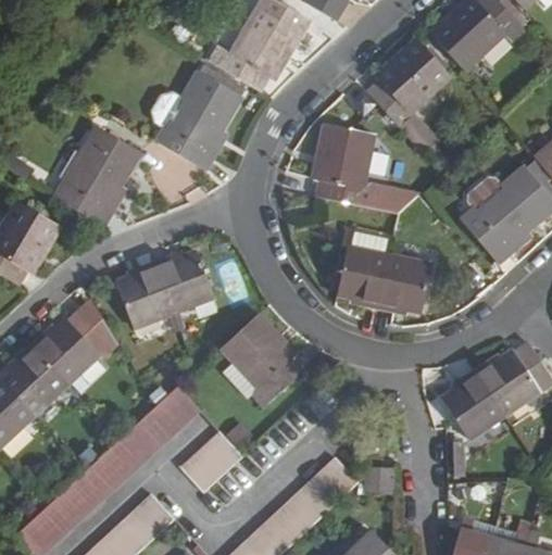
[(310,17),(279,0),(256,0),(246,21),(227,51),(220,47),(211,61),(261,90),(268,77),(273,79),(310,17)]
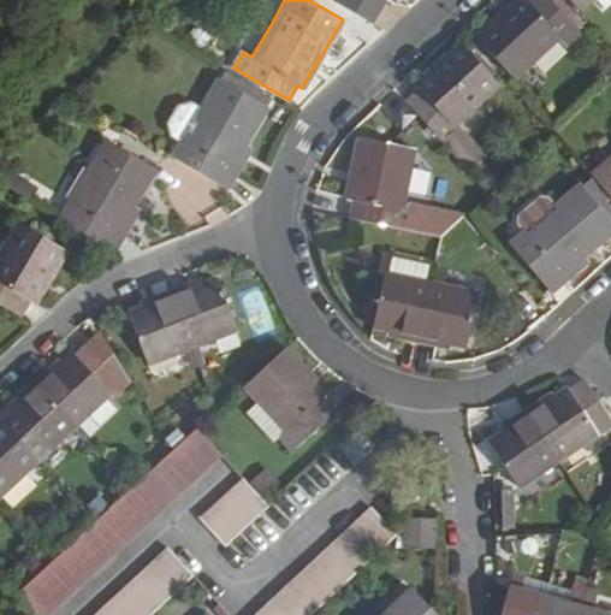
[(272,23),(284,0),(261,0),(254,13),(272,23)]
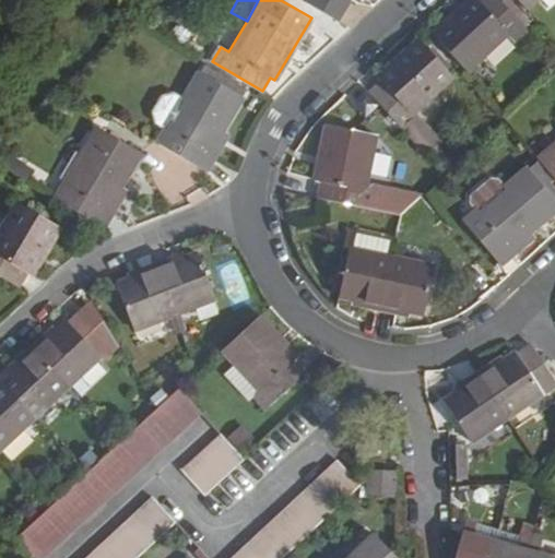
[(307,0),(338,19),(347,0),(356,0),(307,0)]
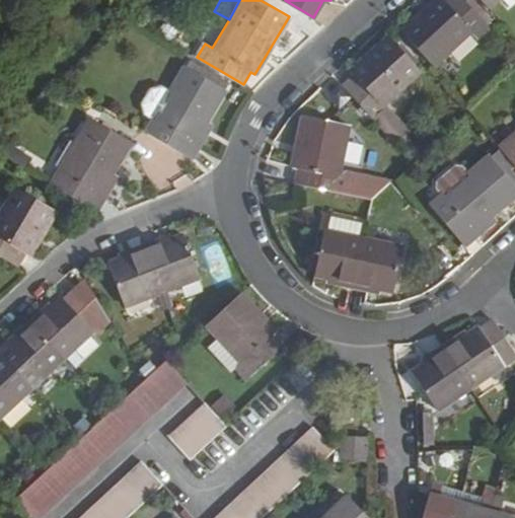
[(435,0),(401,31),(436,67),(474,31),(481,39),(491,28),(463,0),(435,0)]
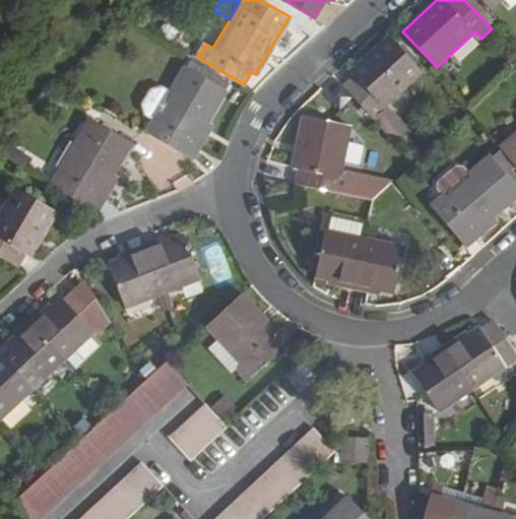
[(484,0),(493,9),(502,0),(484,0)]
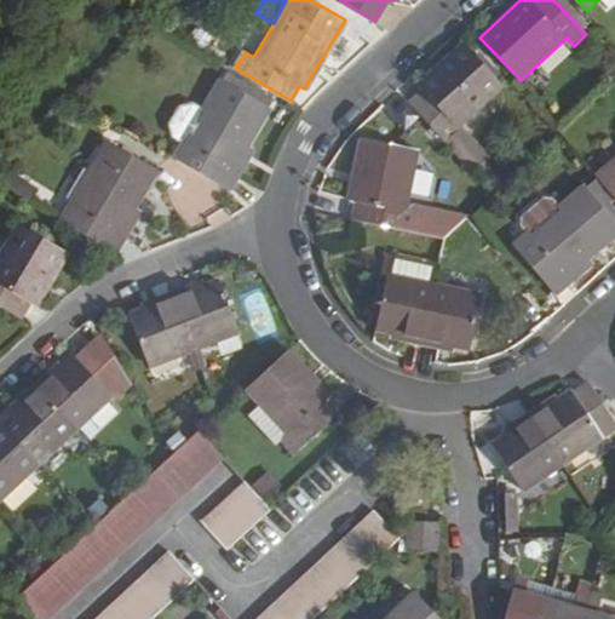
[(421,90),(408,102),(453,149),(467,137),(459,129),(504,87),(463,44),(417,86),(421,90)]
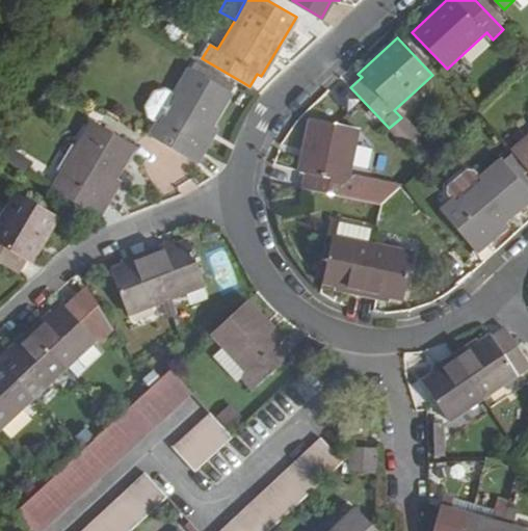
[(227,89),(185,64),(170,91),(156,117),(147,134),(195,161),(215,126),(207,122),(227,89)]
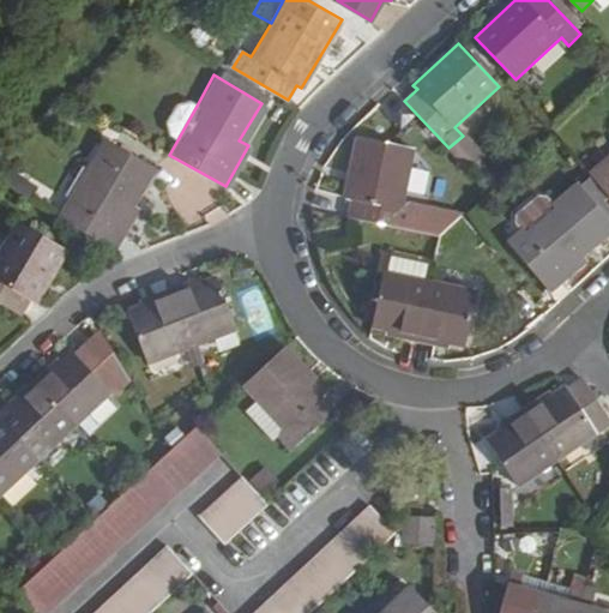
[(168,130),(180,136),(197,106),(185,100),(174,103),(166,119),(168,130)]
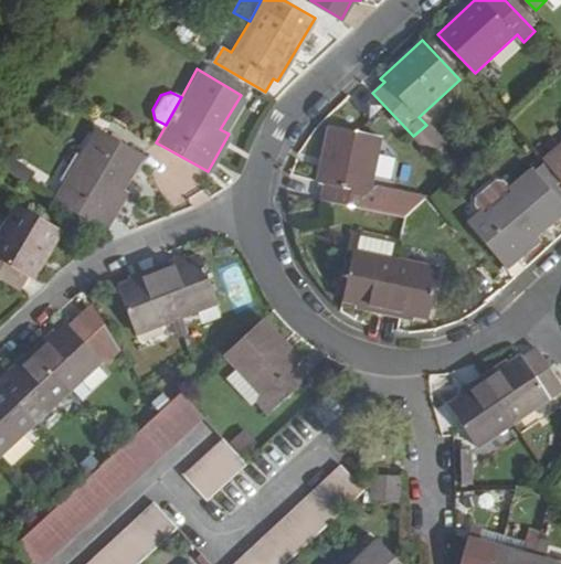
[(338,201),(395,211),(399,194),(390,192),(399,137),(346,128),(336,183),(340,184),(338,201)]
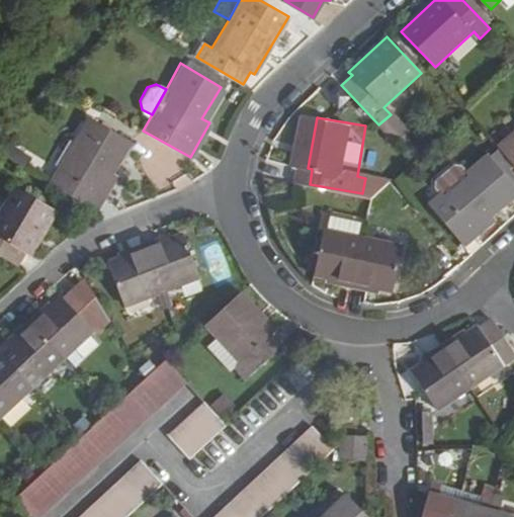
[(109,174),(127,142),(87,118),(49,183),(95,211),(115,177),(109,174)]
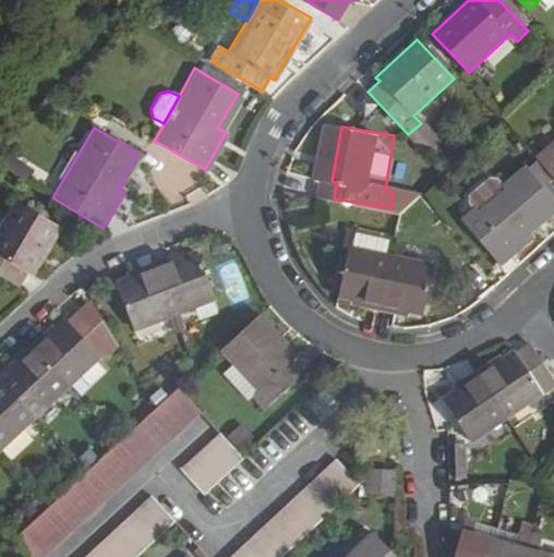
[(540,161),(553,178),(553,147),(539,160),(540,161)]
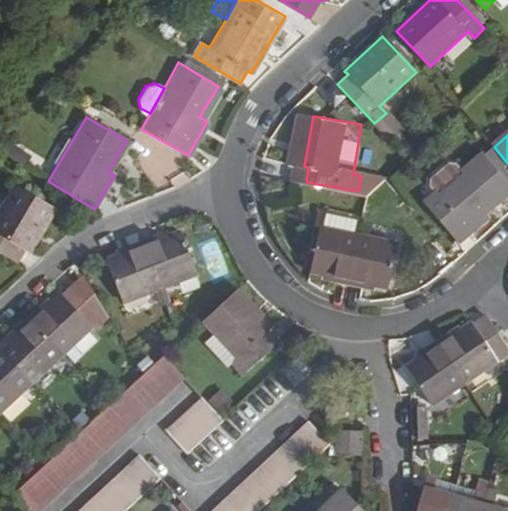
[(490,151),(506,170),(507,168),(507,163),(495,148),(490,151)]
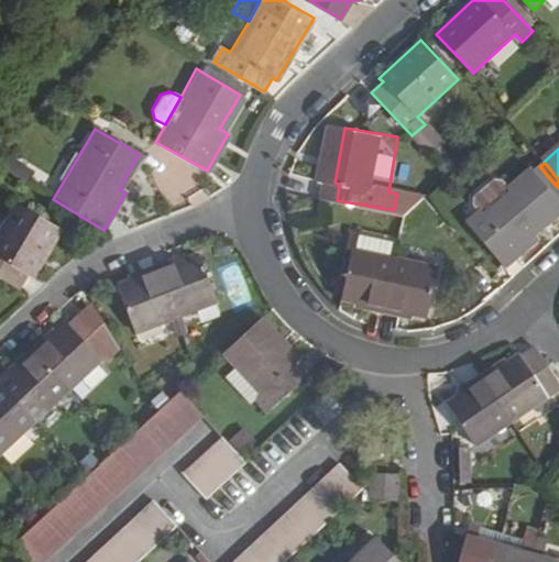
[(534,171),(558,201),(558,189),(557,187),(539,166),(534,171)]
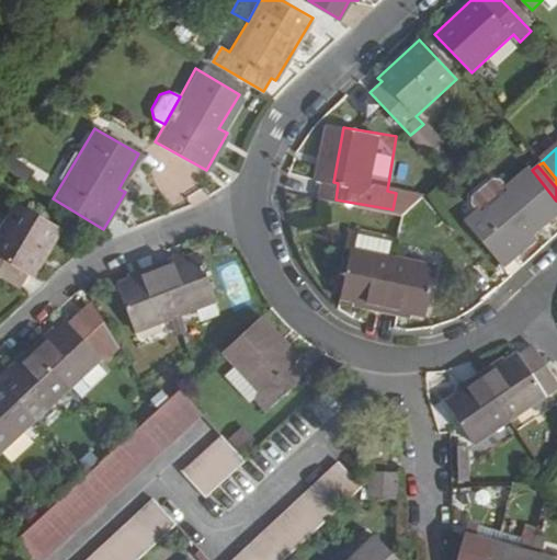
[(534,231),(556,212),(556,201),(532,170),(468,223),(502,267),(538,237),(534,231)]
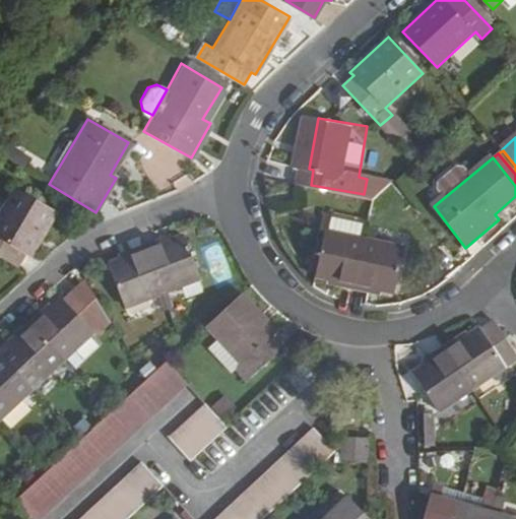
[(54,212),(11,186),(0,204),(0,258),(14,267),(22,255),(26,256),(54,212)]
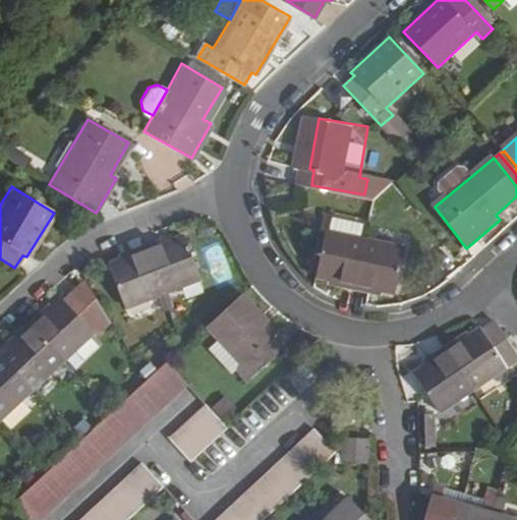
[(332,224),(330,240),(359,246),(361,231),(332,224)]
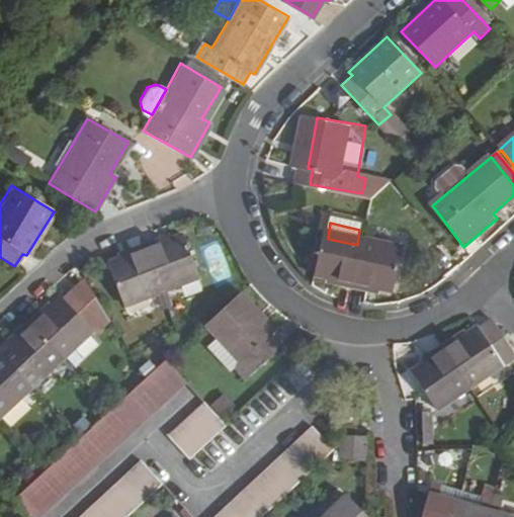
[(359,230),(357,245),(361,246),(365,231),(359,230)]
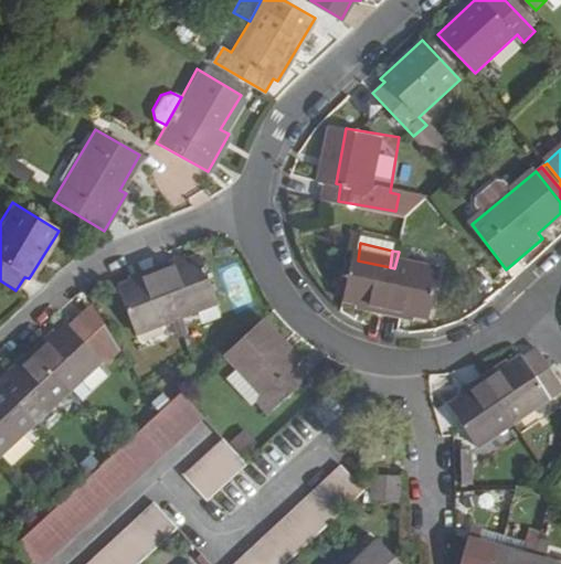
[(130,322),(213,294),(199,255),(173,264),(171,257),(140,268),(143,276),(117,285),(130,322)]
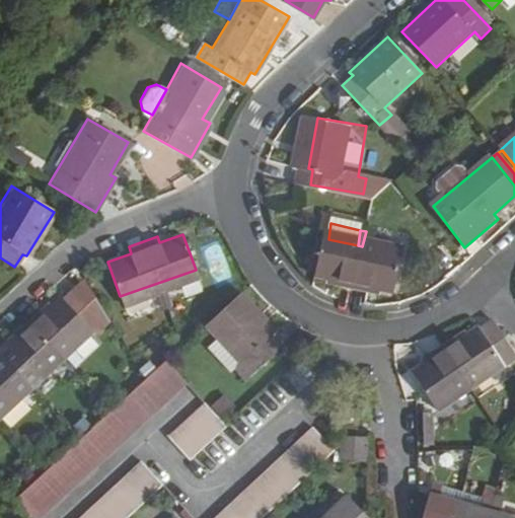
[(358,245),(328,239),(323,238),(315,275),(340,279),(338,286),(367,291),(368,285),(392,290),(401,253),(362,246),(358,245)]
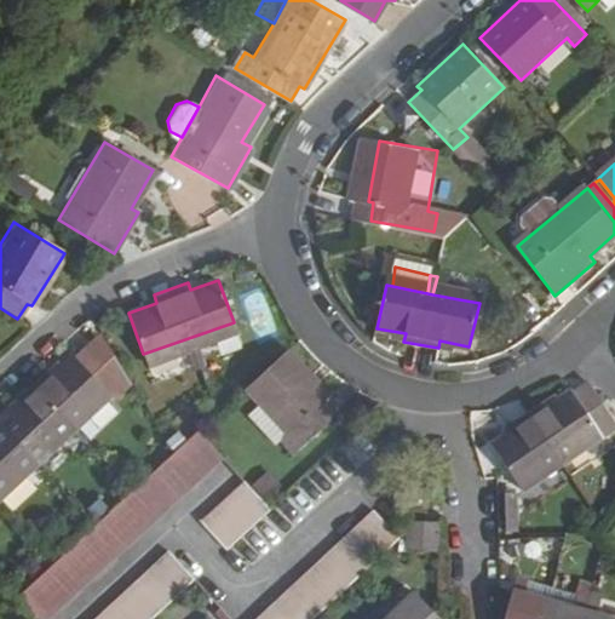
[(99,331),(95,336),(122,380),(128,376),(99,331)]
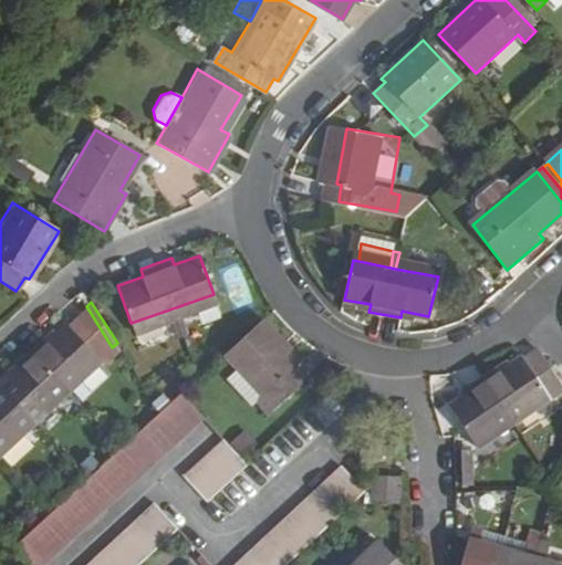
[(112,347),(86,306),(69,323),(66,322),(48,339),(44,336),(31,347),(35,351),(11,374),(8,369),(0,376),(0,446),(99,356),(101,358),(112,347)]
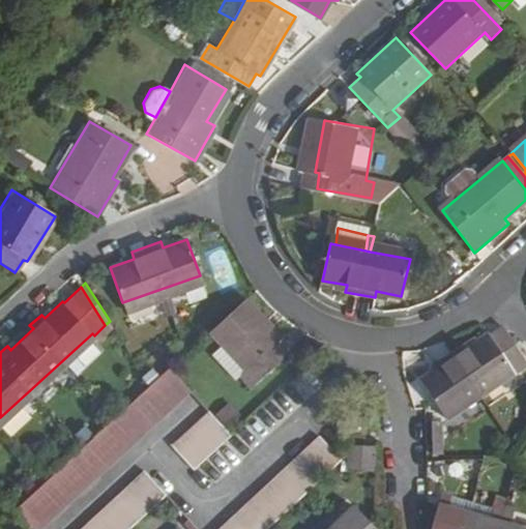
[(285,336),(250,295),(211,330),(224,344),(245,370),(240,375),(251,386),(292,351),(282,339),(285,336)]
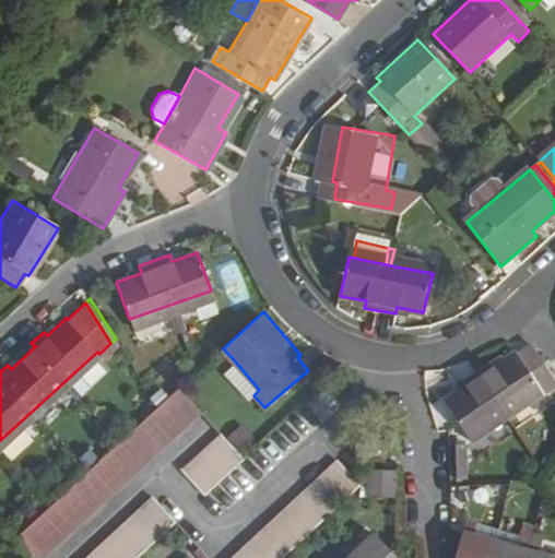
[(546,398),(554,391),(554,379),(534,348),(521,358),(518,354),(495,369),(491,364),(464,381),(469,387),(444,403),(467,437),(540,389),(546,398)]
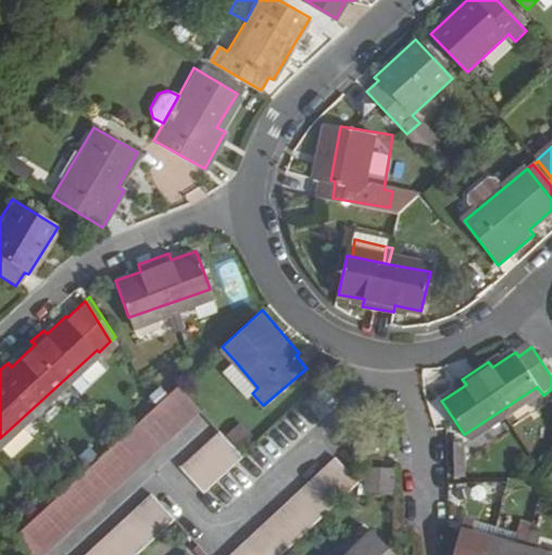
[(252,393),(258,388),(235,361),(223,371),(247,399),(252,393)]
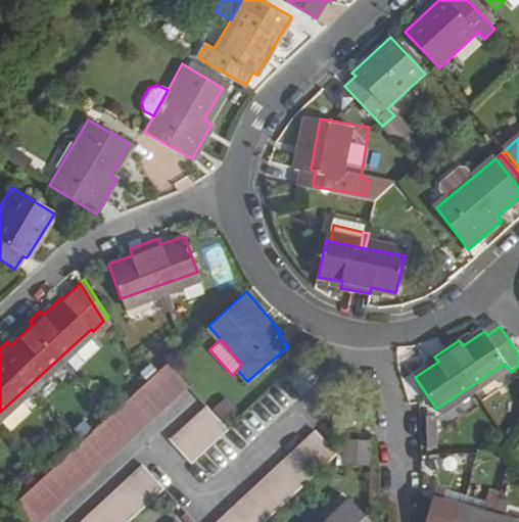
[(30,521),(36,521),(187,384),(168,363),(13,504),(30,521)]
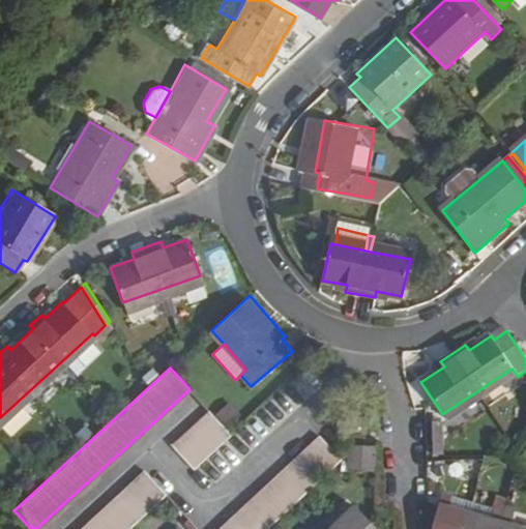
[(192,468),(231,432),(211,412),(173,447),(192,468)]
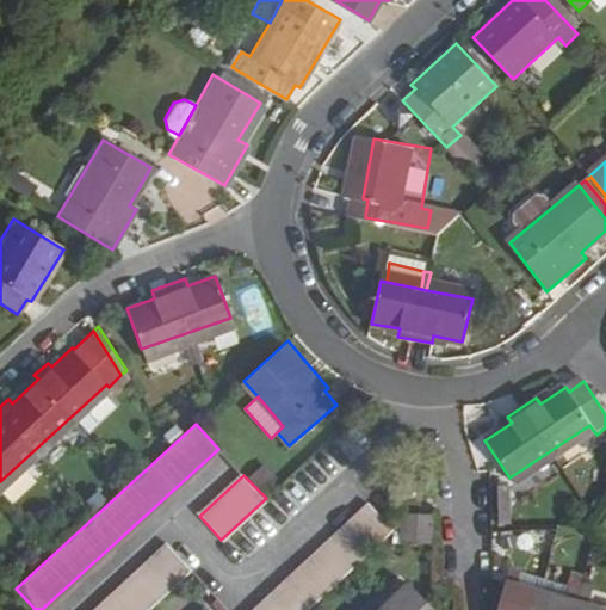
[(310,609),(397,533),(372,505),(255,609),(310,609)]
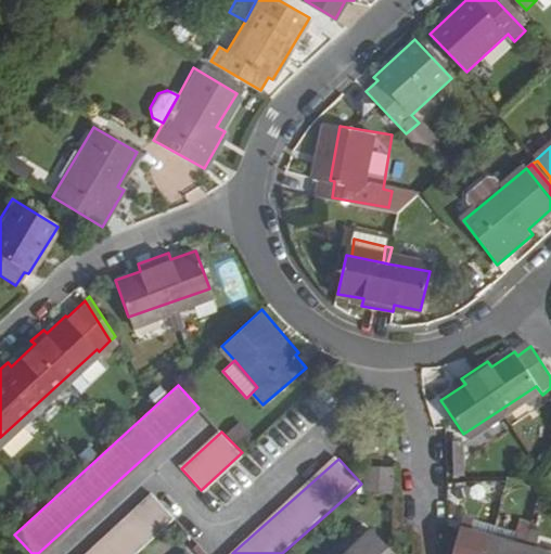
[(404,495),(404,469),(376,469),(377,495),(404,495)]
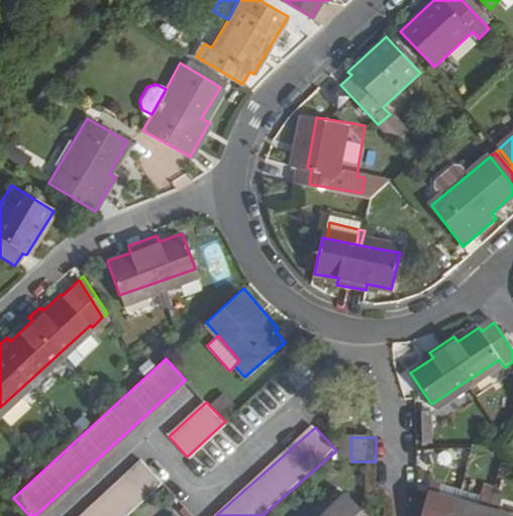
[(120,515),(159,482),(140,461),(81,515),(120,515)]
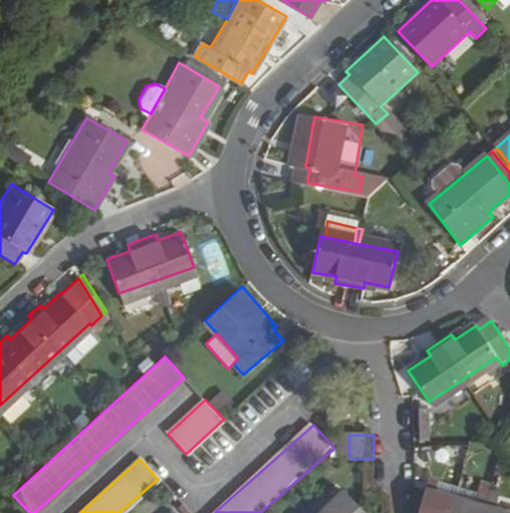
[(445,487),(450,477),(440,473),(424,512),(509,512),(509,511),(498,507),(502,496),(485,490),(481,501),(462,493),(445,487)]
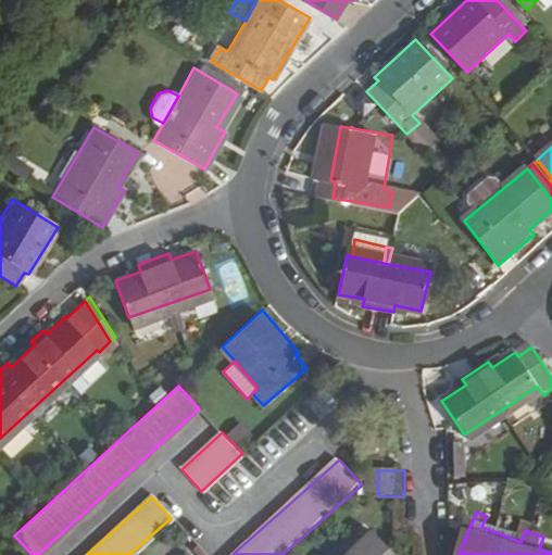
[(503,522),(487,516),(481,527),(500,533),(503,522)]
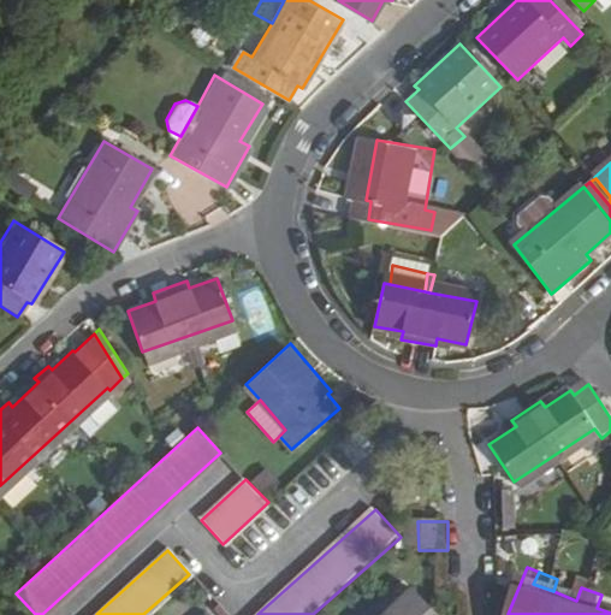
[(437,614),(415,590),(395,608),(385,597),(368,614),(437,614)]
